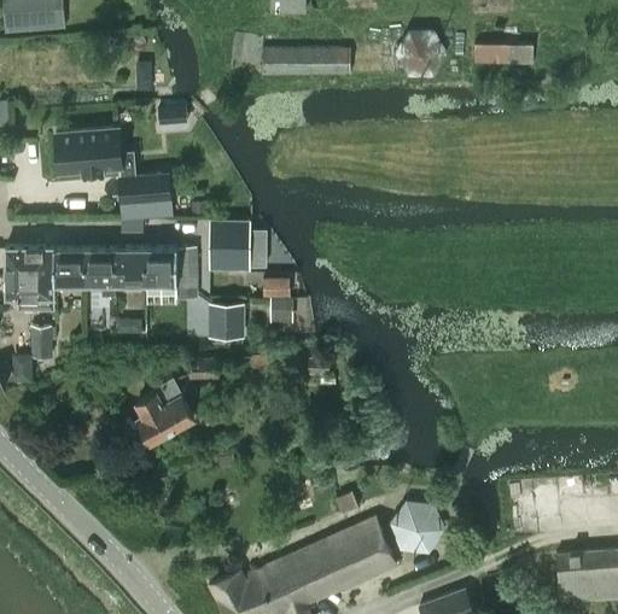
[(62,0),(1,0),(4,33),(65,28),(62,0)]
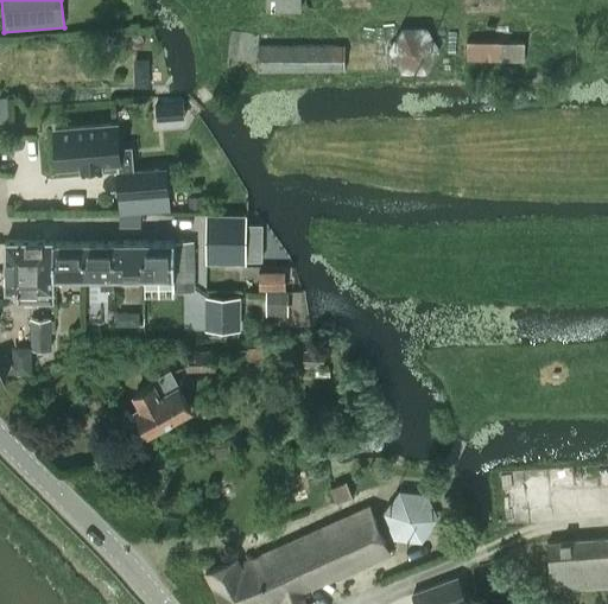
[(298,0),(265,0),(265,12),(299,12),(298,0)]
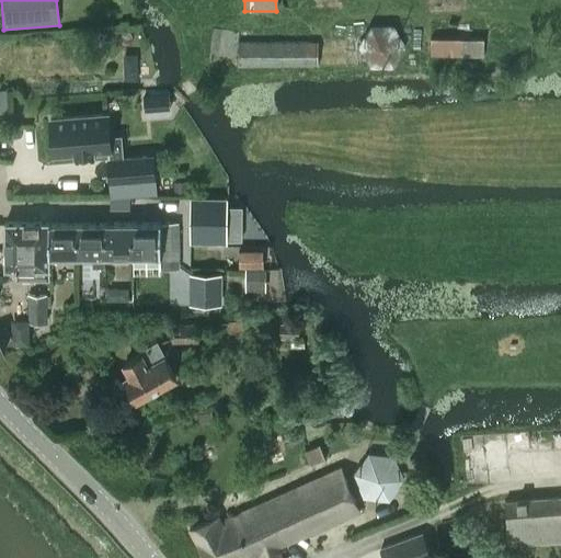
[(359,46),(357,48),(359,52),(361,53),(370,68),(395,68),(405,48),(393,27),(369,27),(361,44),(359,46)]
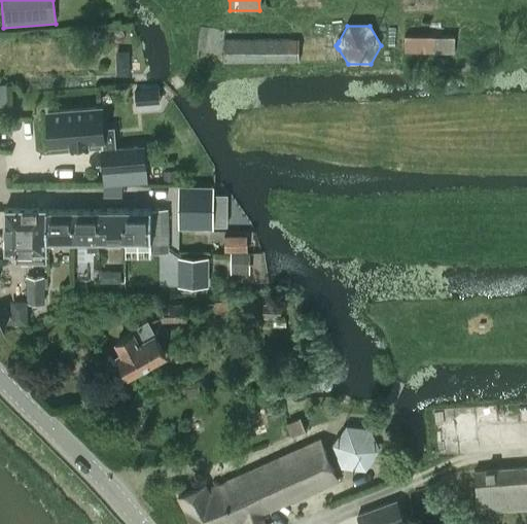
[(429,38),(405,38),(405,55),(429,55),(453,55),(454,55),(454,53),(454,38),(453,38),(429,38)]
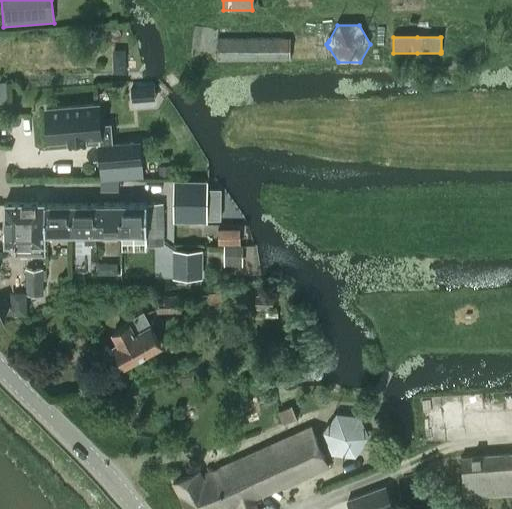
[(289,40),(216,41),(217,61),(289,60),(289,40)]
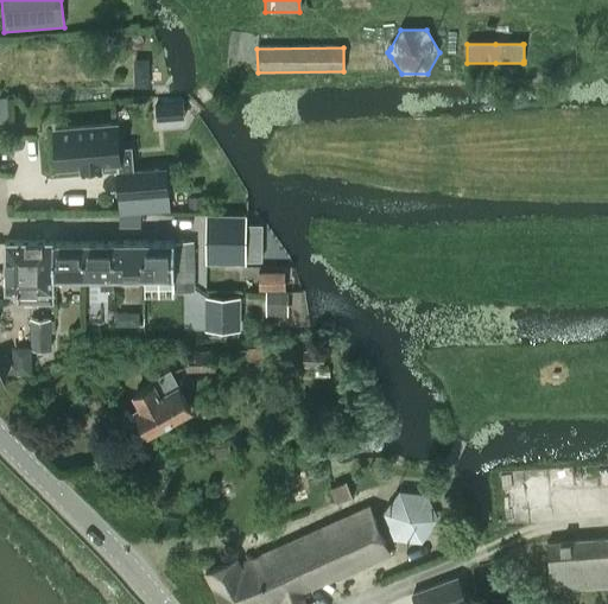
[(118,127),(55,132),(58,171),(81,169),(81,171),(101,169),(101,167),(119,165),(120,175),(118,176),(119,199),(168,196),(165,170),(133,172),(131,150),(120,150),(118,127)]
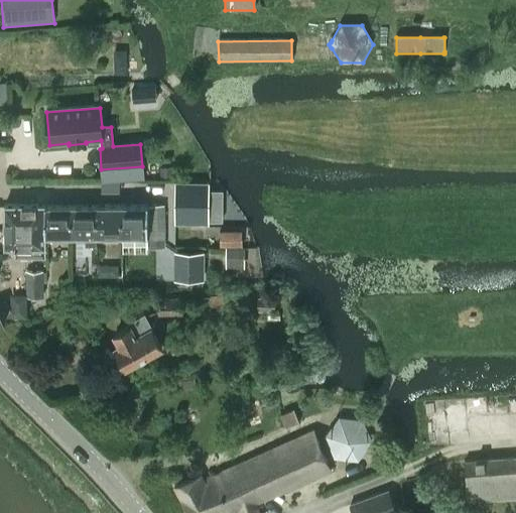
[(101,196),(119,195),(119,182),(100,183),(101,196)]
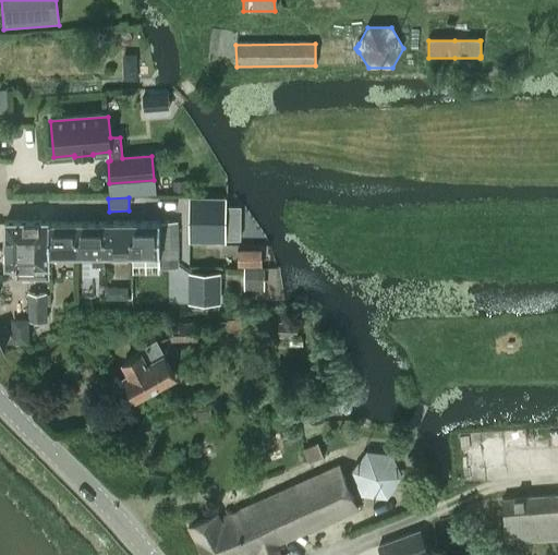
[(227,200),(189,198),(187,242),(226,243),(227,200)]
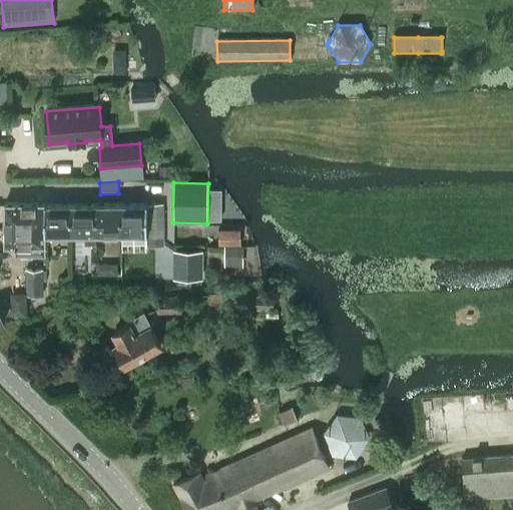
[(45,205),(4,205),(5,229),(46,229),(45,206),(45,205)]
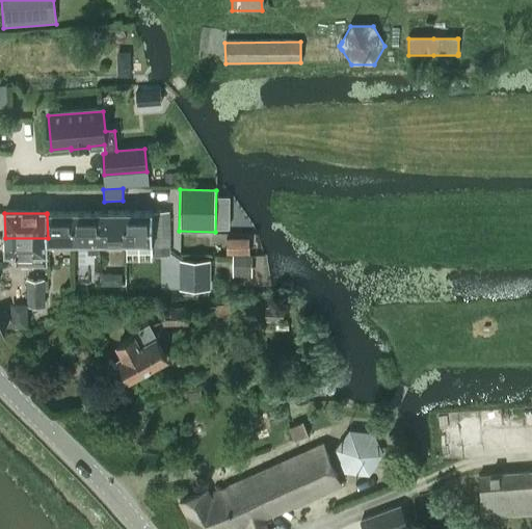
[(99,213),(72,214),(73,245),(86,245),(87,257),(87,259),(94,259),(92,256),(99,256),(99,245),(99,213)]
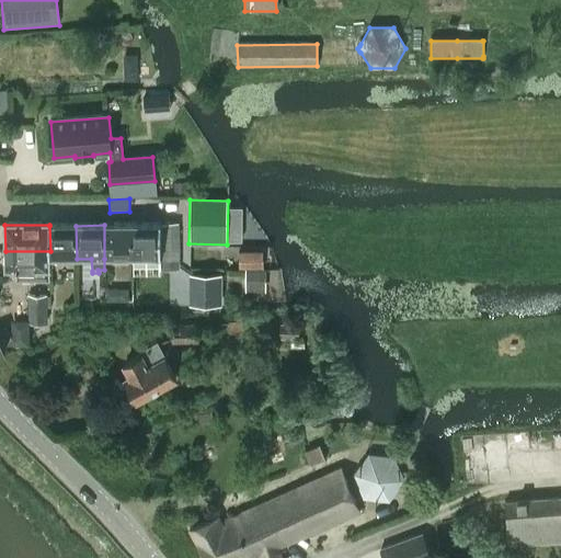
[(104,225),(104,259),(132,258),(132,225),(104,225)]
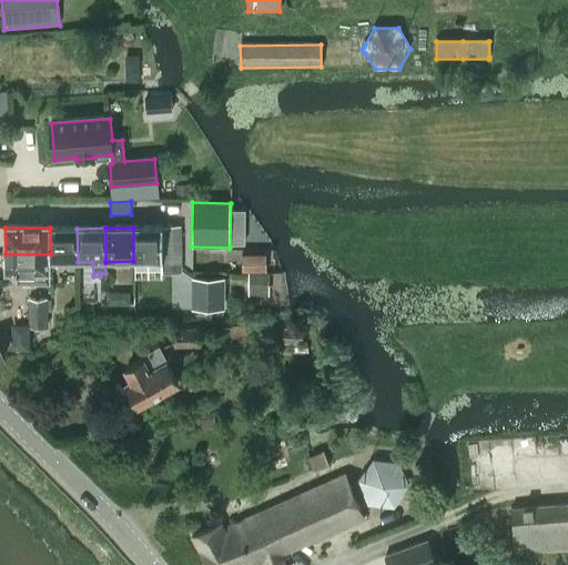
[(162,228),(133,228),(133,261),(160,261),(160,272),(162,272),(162,274),(179,274),(179,266),(179,261),(162,261),(162,250),(162,239),(162,228)]
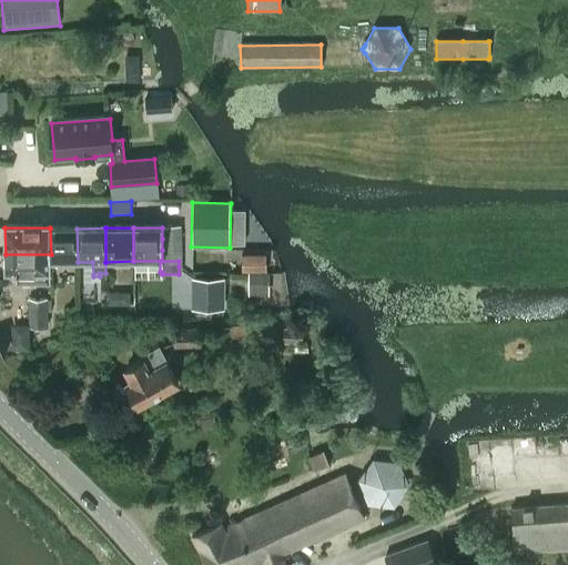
[(162,228),(162,250),(162,261),(179,261),(179,228),(162,228)]
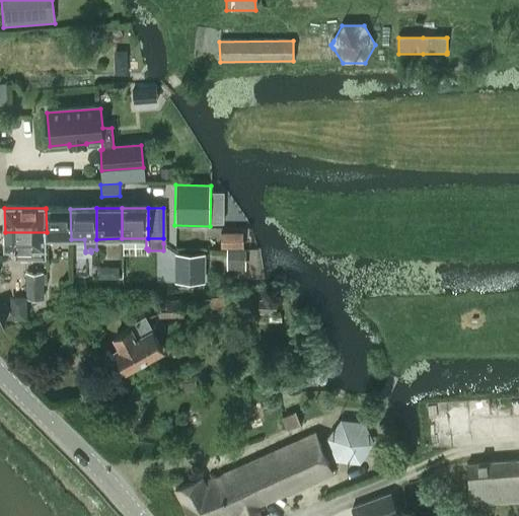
[(46,209),(47,232),(47,239),(71,239),(70,209),(46,209)]
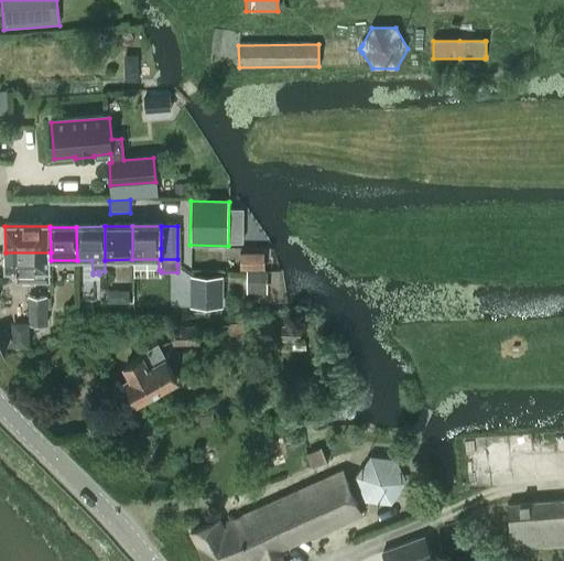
[(51,252),(6,252),(6,273),(15,273),(15,284),(50,284),(50,272),(51,272),(51,260),(51,252)]
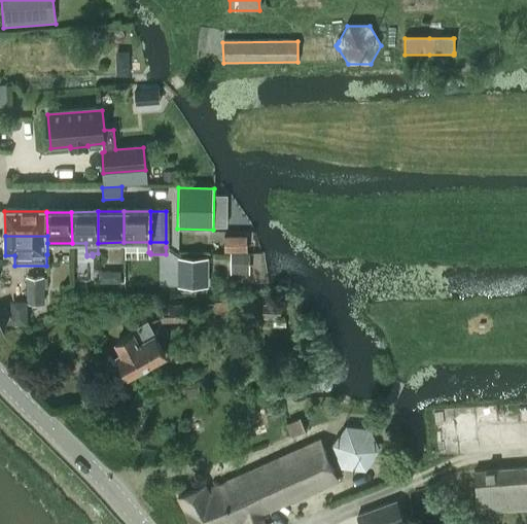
[(247,238),(223,238),(224,254),(247,254),(247,238)]
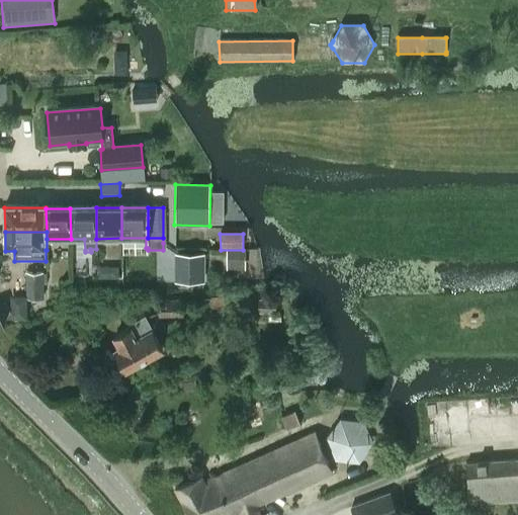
[(185,255),(184,265),(185,280),(200,280),(200,265),(200,255),(185,255)]
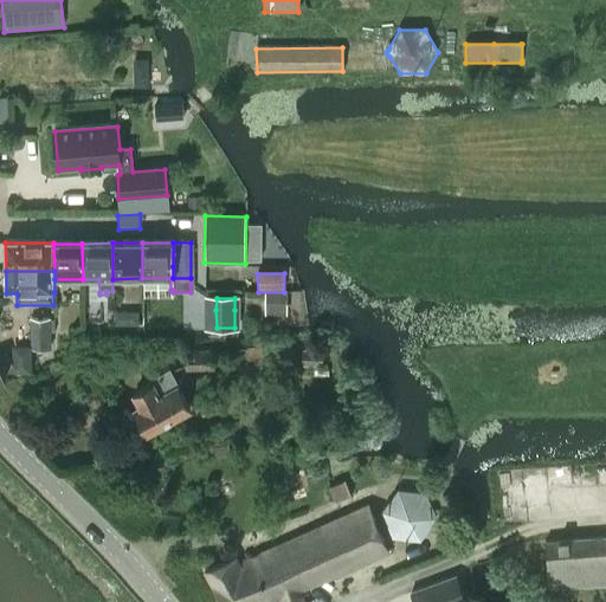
[(30,322),(31,335),(49,335),(49,321),(30,322)]
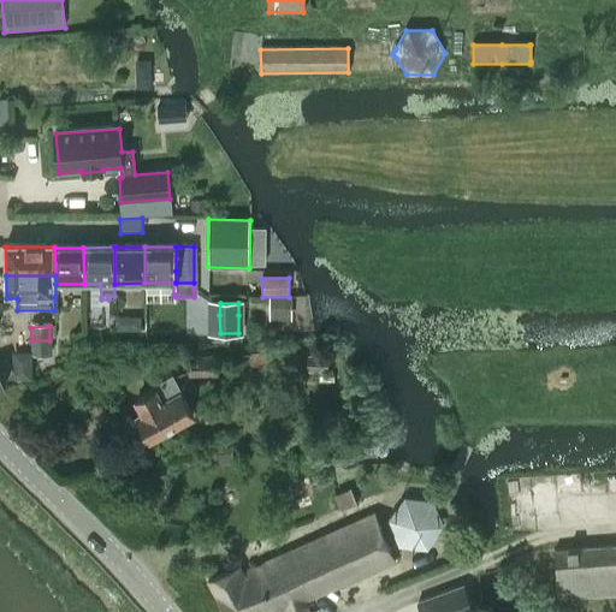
[(51,356),(49,340),(31,340),(31,356),(51,356)]
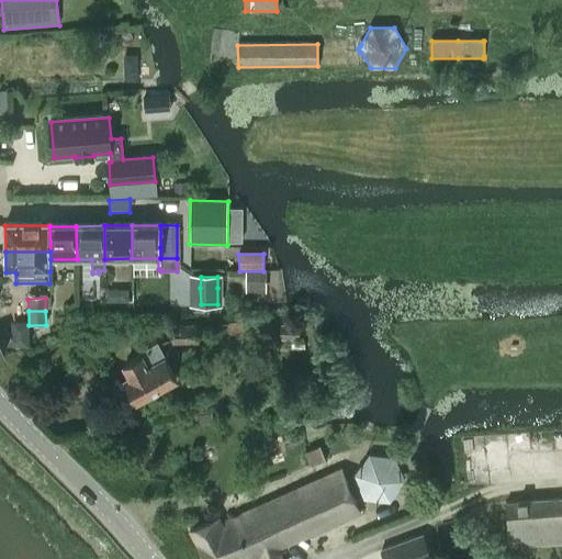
[(29,323),(11,324),(11,347),(29,347),(29,323)]
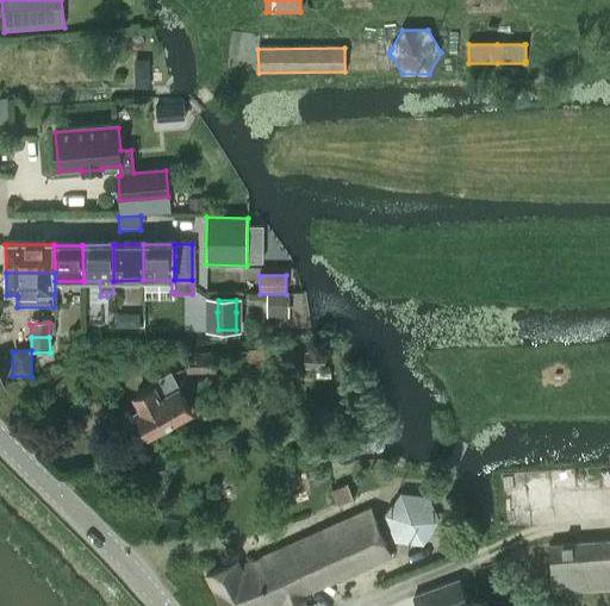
[(248,363),(297,363),(297,353),(248,351),(248,363)]
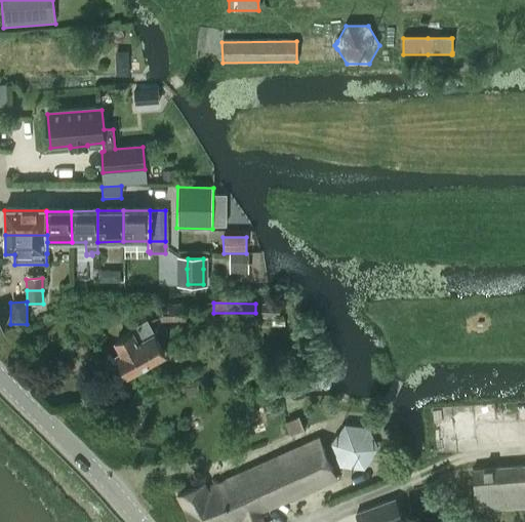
[(280,305),(261,306),(263,321),(280,320),(280,305)]
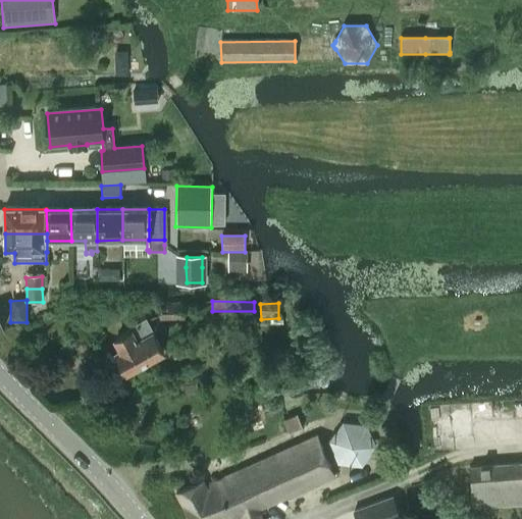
[(184,304),(160,304),(160,320),(184,320),(184,304)]
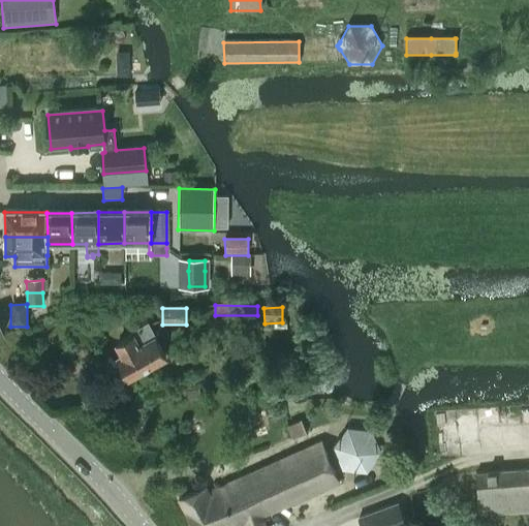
[(123,356),(118,358),(129,378),(165,359),(147,325),(131,334),(132,336),(117,344),(123,356)]
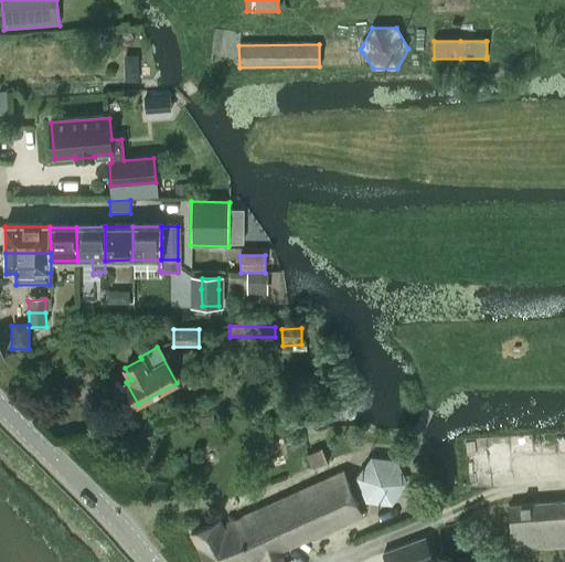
[(321,452),(307,458),(312,470),(327,464),(321,452)]
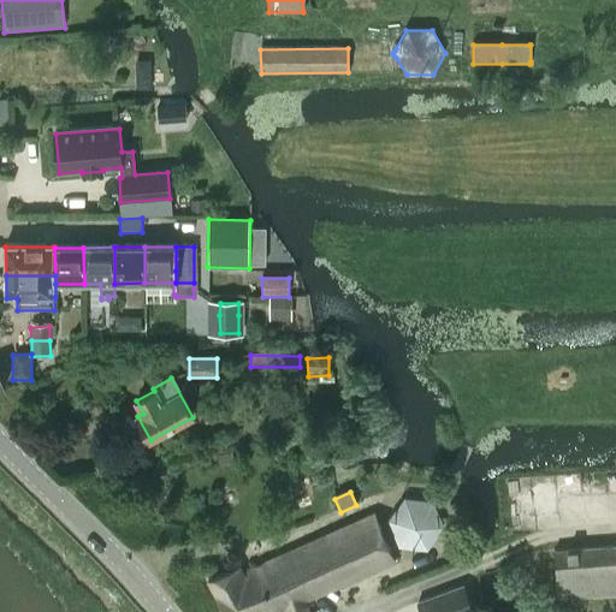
[(386,523),(398,550),(427,553),(444,529),(432,503),(403,500),(386,523)]
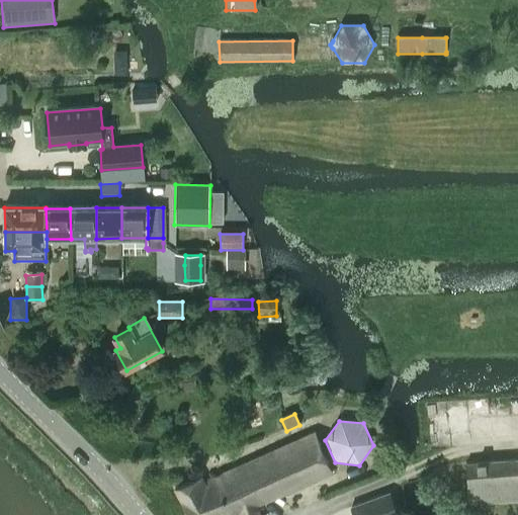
[(174,490),(186,514),(238,514),(260,514),(257,507),(332,473),(314,433),(203,484),(200,477),(174,490)]
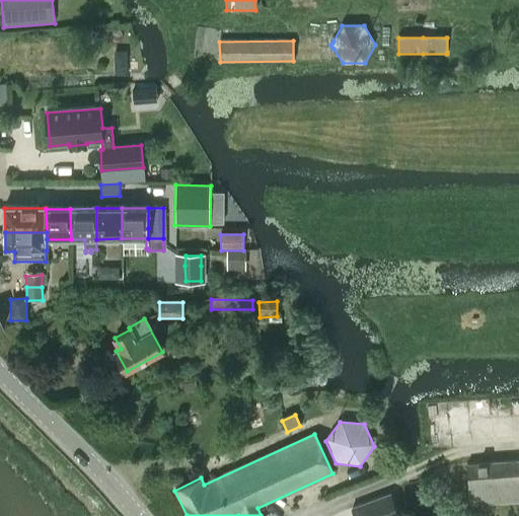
[(518,481),(517,462),(467,466),(471,508),(518,503),(518,481)]
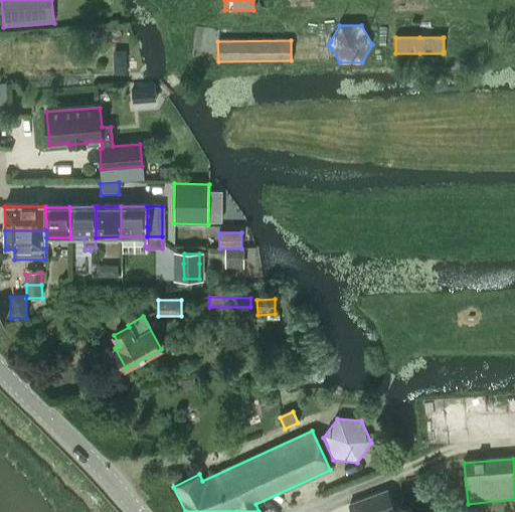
[(387,491),(349,505),(352,511),(395,511),(387,491)]
